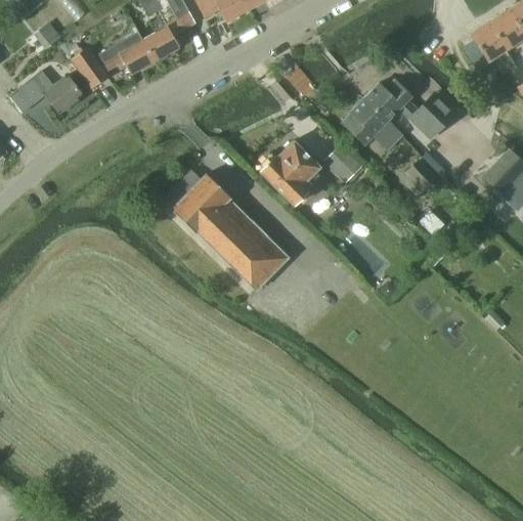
[(167,26),(143,38),(155,59),(179,46),(172,33),(195,20),(184,1),(183,0),(168,0),(173,8),(178,18),(166,25),(167,26)]
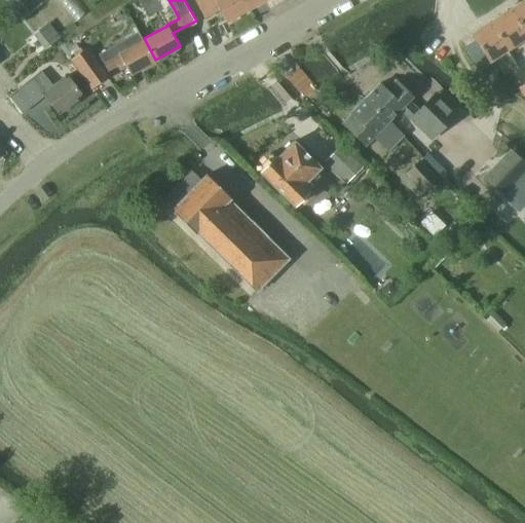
[(196,0),(205,15),(220,8),(226,21),(229,20),(251,7),(247,0),(196,0)]
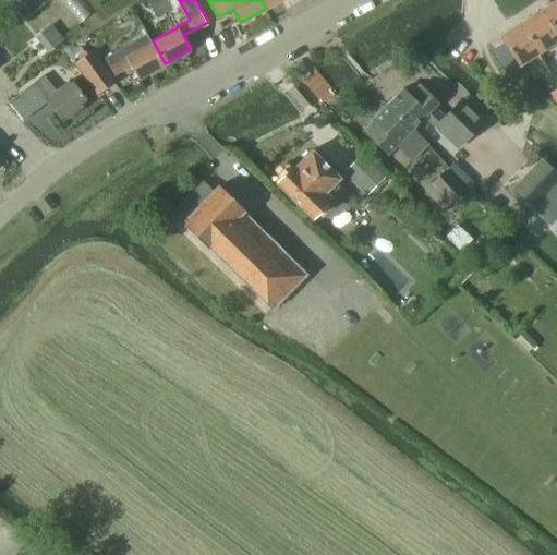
[(553,0),(542,9),(556,31),(556,0),(553,0)]
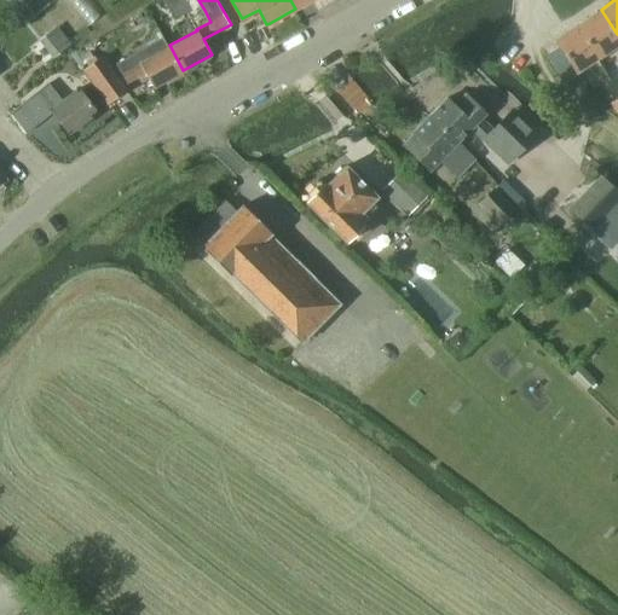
[(617,34),(601,10),(579,24),(600,56),(617,45),(617,34)]
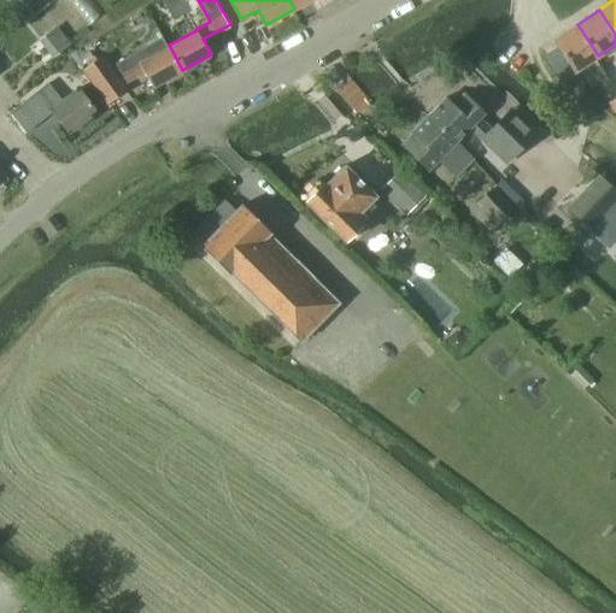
[(578,24),(555,39),(558,45),(572,65),(575,70),(598,56),(578,24)]
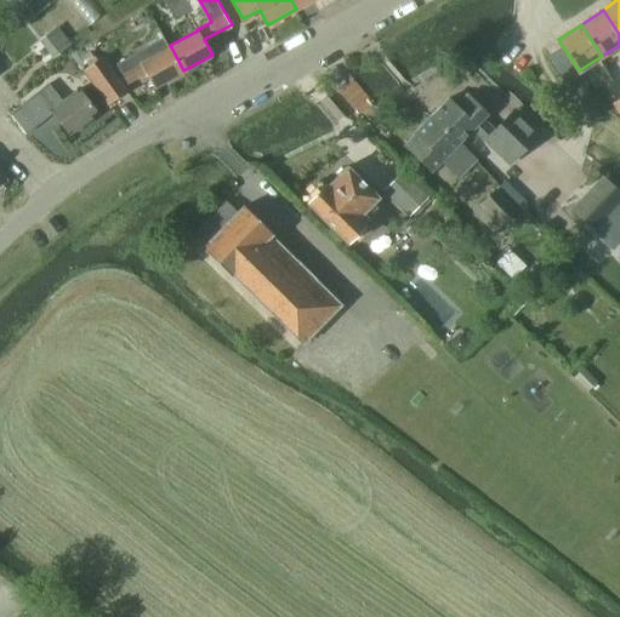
[(60,26),(45,38),(58,53),(72,43),(60,26)]
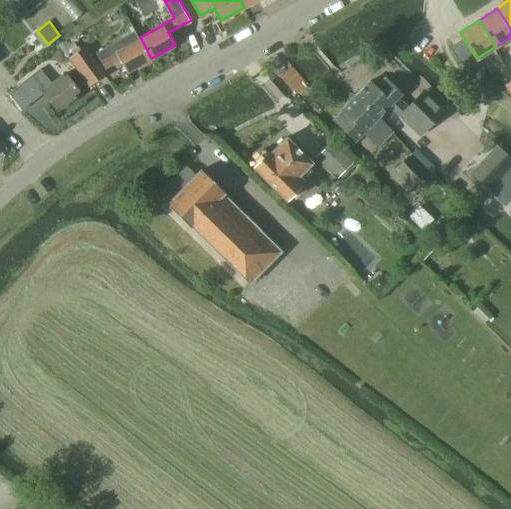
[(140,37),(138,33),(136,30),(97,51),(106,67),(120,59),(127,71),(151,58),(140,37)]
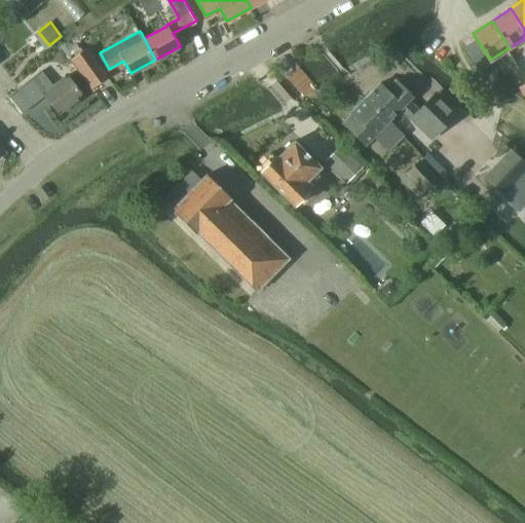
[(106,75),(86,48),(73,59),(92,85),(106,75)]
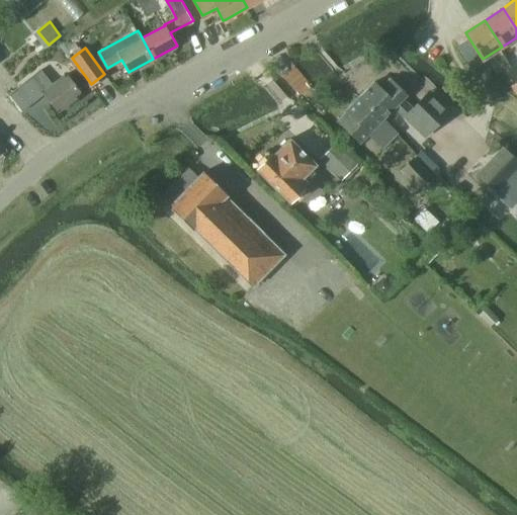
[(41,69),(10,92),(22,109),(45,93),(58,111),(82,93),(67,73),(53,83),(41,69)]
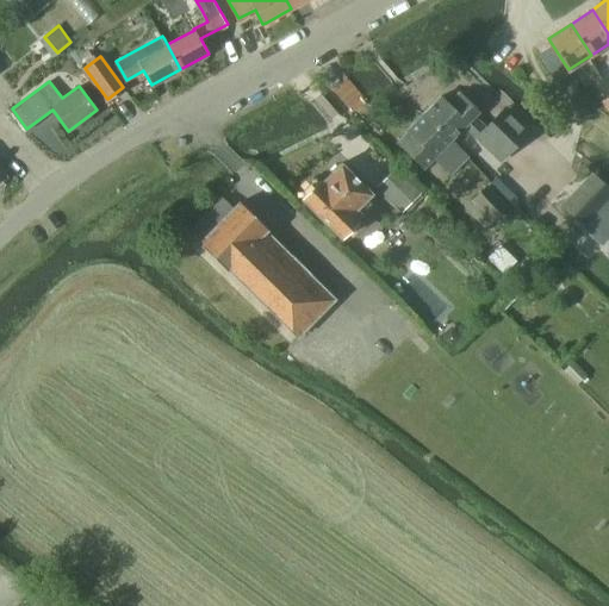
[(424,112),(452,138),(467,123),(484,138),(489,133),(508,152),(533,127),(508,105),(484,129),(472,117),(478,111),(458,89),(447,101),(440,95),(424,112)]
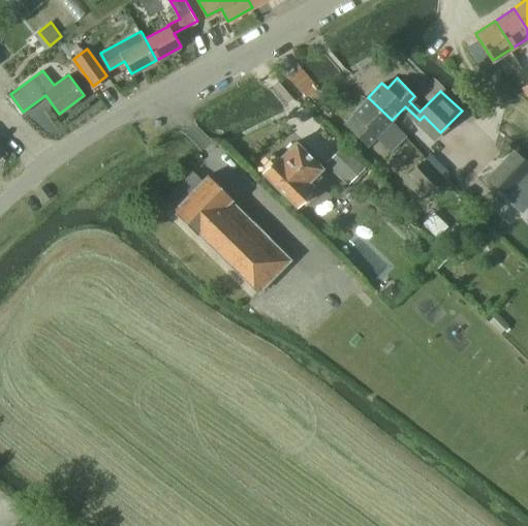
[(392,120),(368,97),(353,111),(355,114),(346,123),(367,144),(377,134),(392,120)]
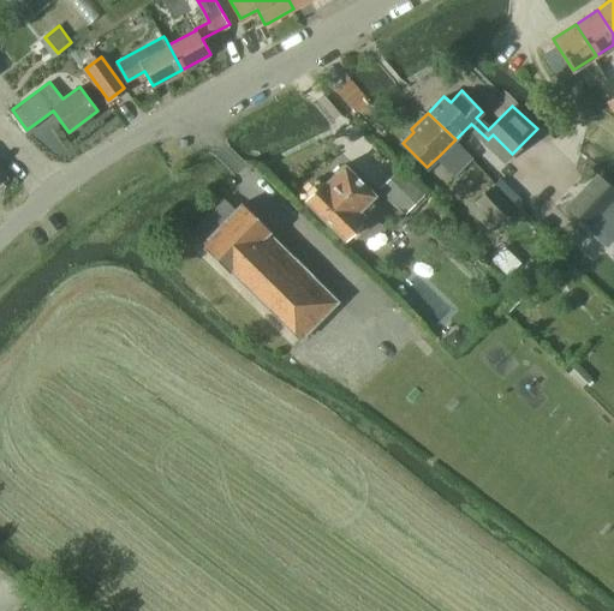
[(308,198),(305,201),(345,239),(363,221),(362,220),(367,215),(361,209),(376,193),(345,163),(339,168),(338,167),(320,185),(313,185),(307,191),(308,198)]
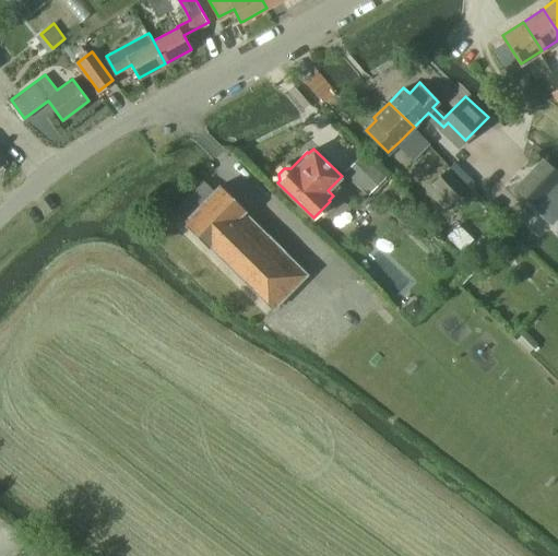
[(365,152),(346,170),(390,214),(408,196),(365,152)]
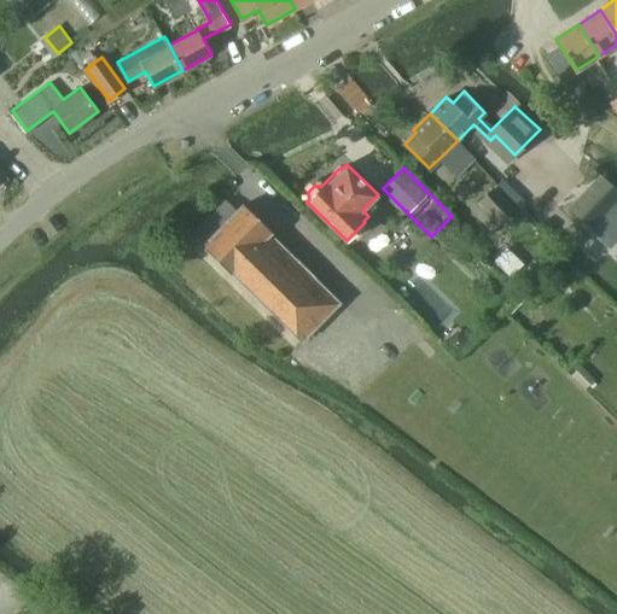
[(611,208),(616,200),(616,187),(600,173),(568,208),(592,229),(611,208)]
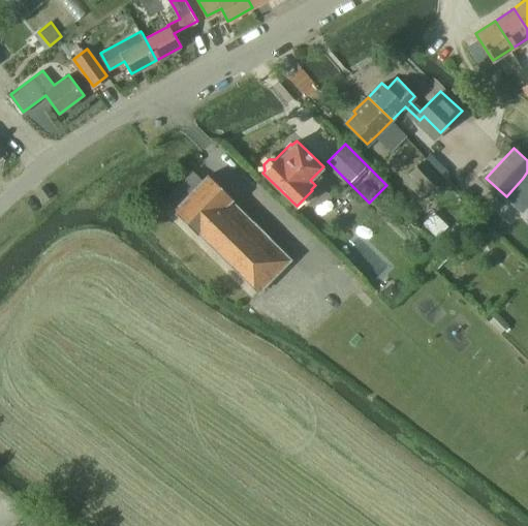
[(409,173),(428,192),(442,179),(432,168),(435,165),(426,156),(409,173)]
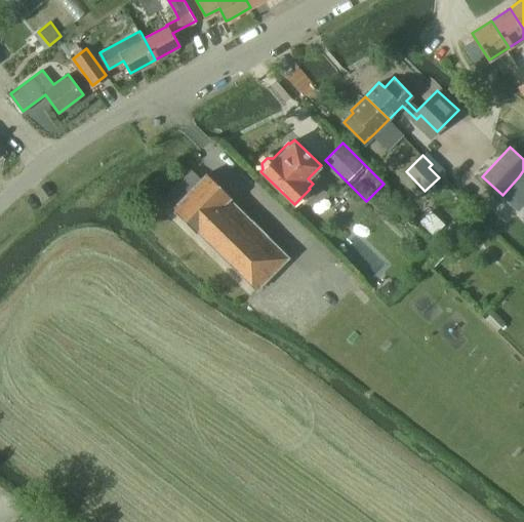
[(192,168),(163,197),(173,207),(202,177),(192,168)]
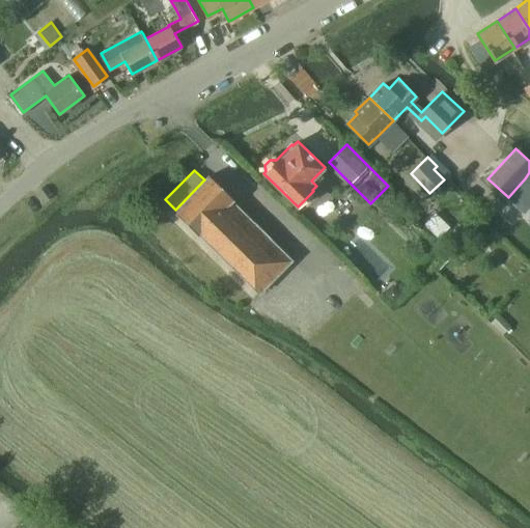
[(204,179),(175,210),(200,233),(260,293),(293,259),(284,251),(285,251),(270,237),(255,222),(232,200),(233,200),(208,175),(204,179)]
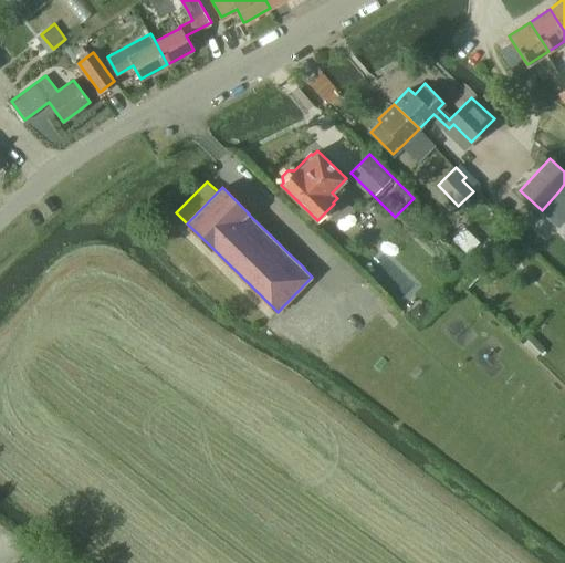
[(417,304),(410,311),(420,322),(431,312),(425,305),(417,304)]
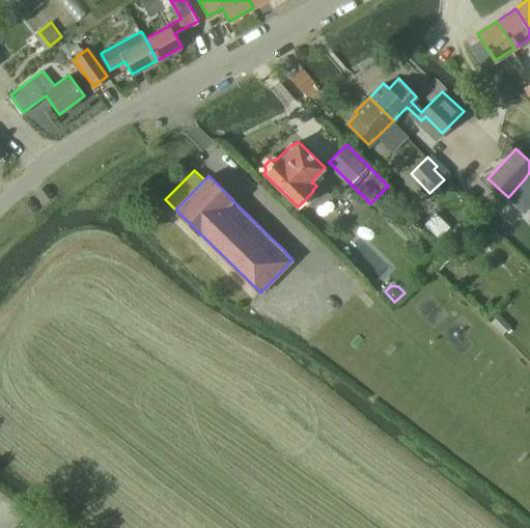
[(512,326),(499,312),(492,321),(504,333),(512,326)]
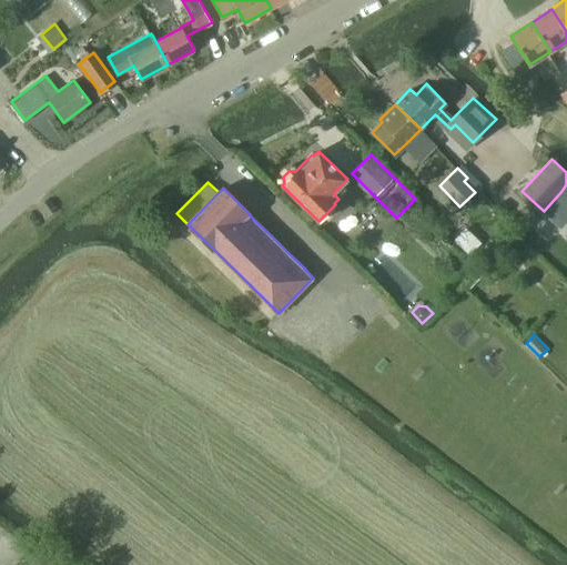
[(29,564),(57,564),(39,552),(29,564)]
